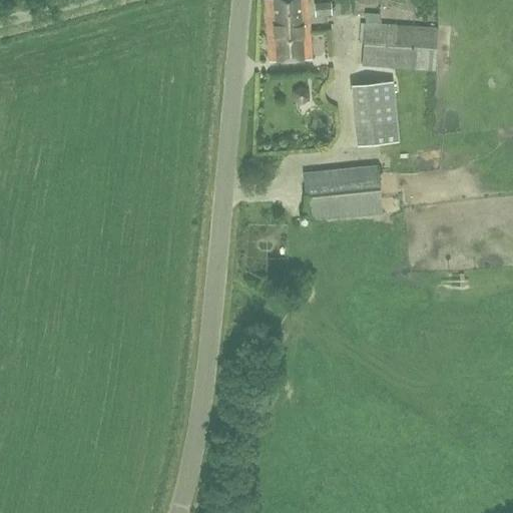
[(266,0),(268,30),(310,27),(308,0),(266,0)]
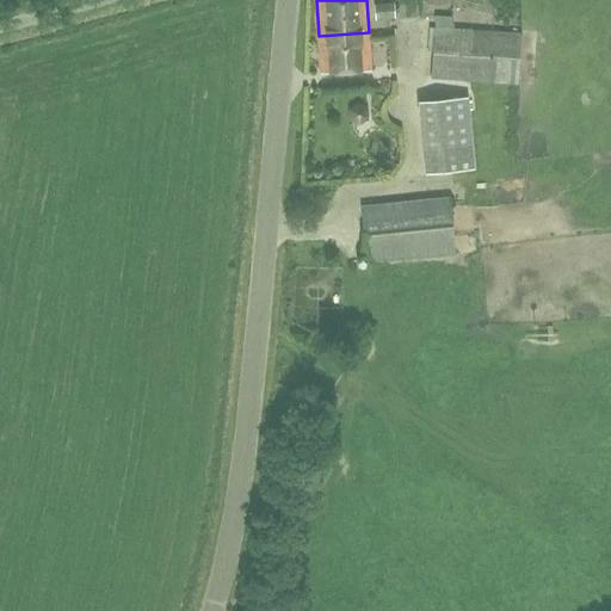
[(376,20),(395,18),(394,1),(374,2),(376,20)]
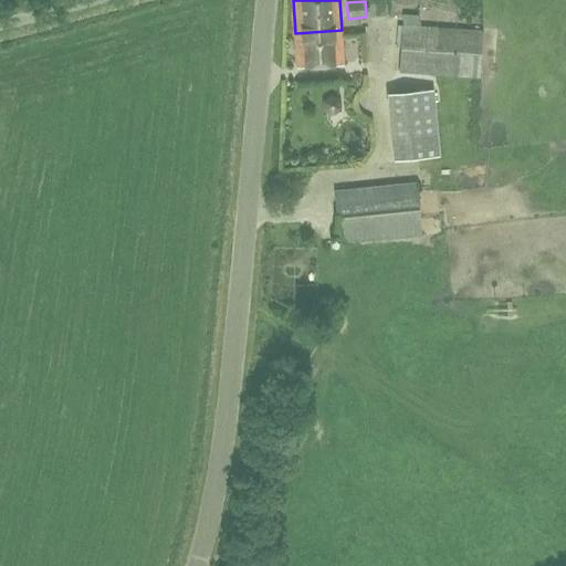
[(480,77),(483,30),(402,24),(400,73),(480,77)]
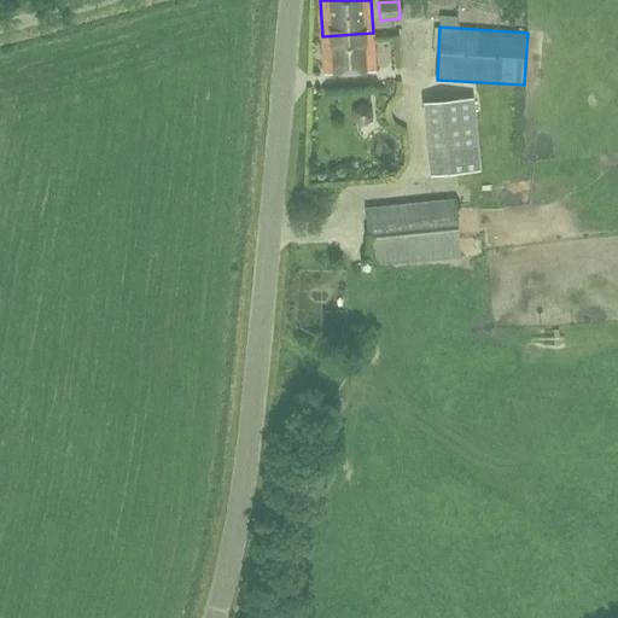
[(373,33),(322,36),(324,74),(375,71),(373,33)]
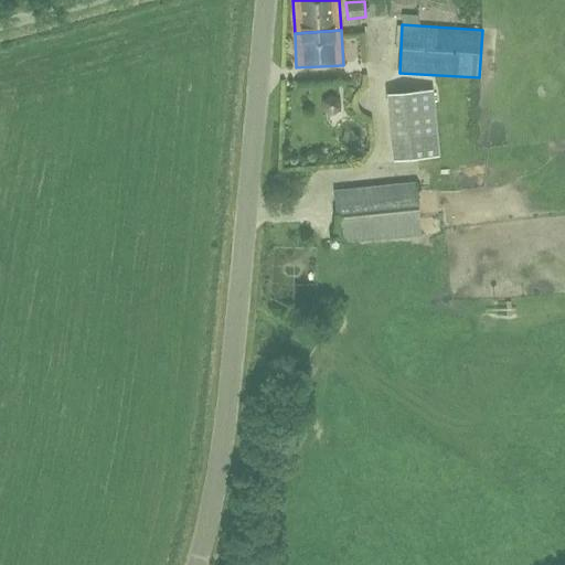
[(385,94),(392,160),(437,156),(432,89),(385,94)]
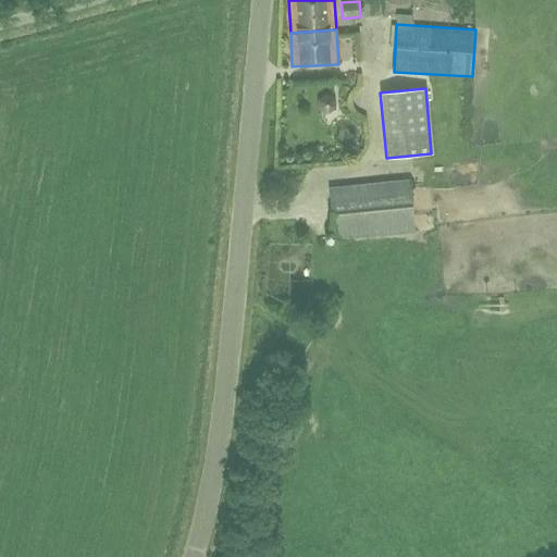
[(335,239),(413,232),(408,181),(330,187),(335,239)]
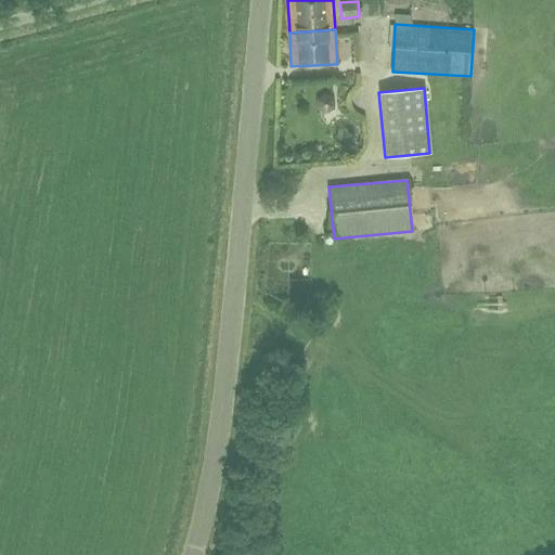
[(321,320),(330,319),(328,310),(320,312),(321,320)]
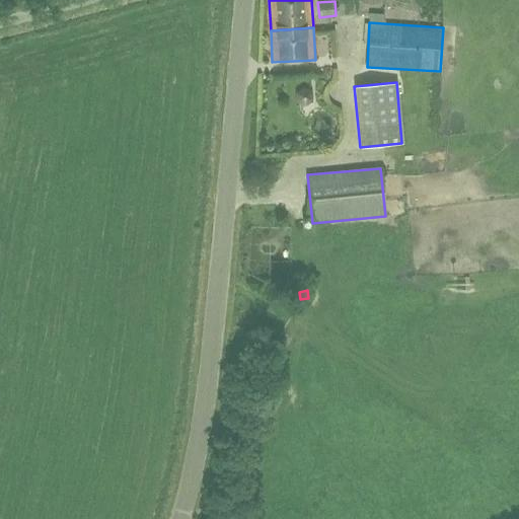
All buildings are outlined.
